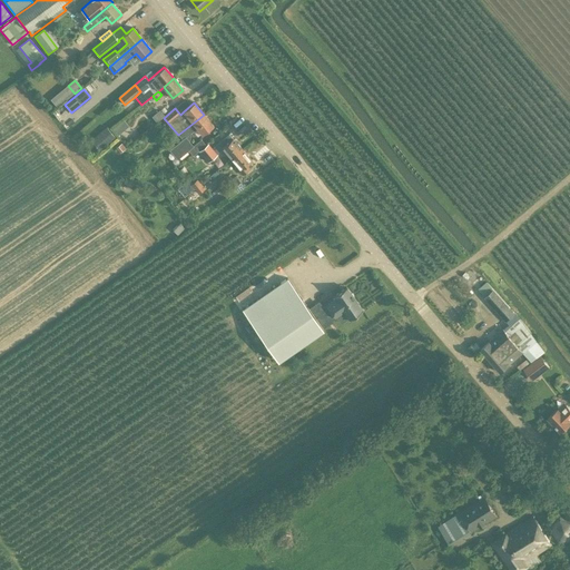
[(164,116),(159,110),(151,116),(157,121),(164,116)]
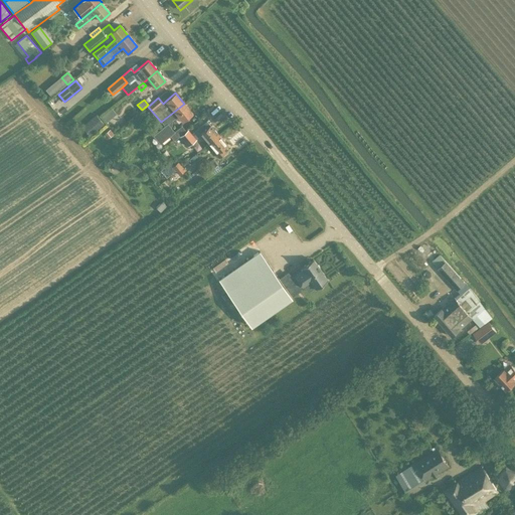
[(162,128),(153,135),(160,144),(170,136),(174,141),(185,131),(182,126),(175,132),(171,127),(172,120),(178,116),(183,122),(192,114),(184,104),(161,122),(165,126),(162,128)]
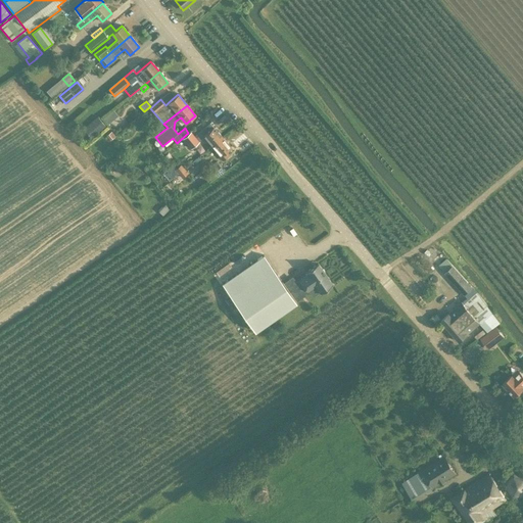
[(113,119),(108,113),(104,116),(108,123),(113,119)]
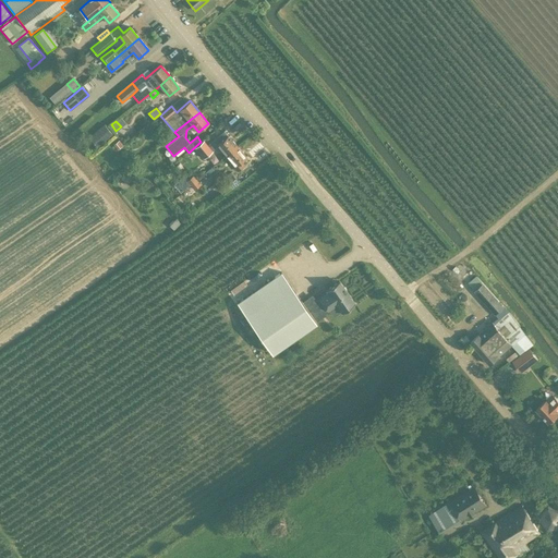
[(104,124),(88,137),(97,147),(112,134),(104,124)]
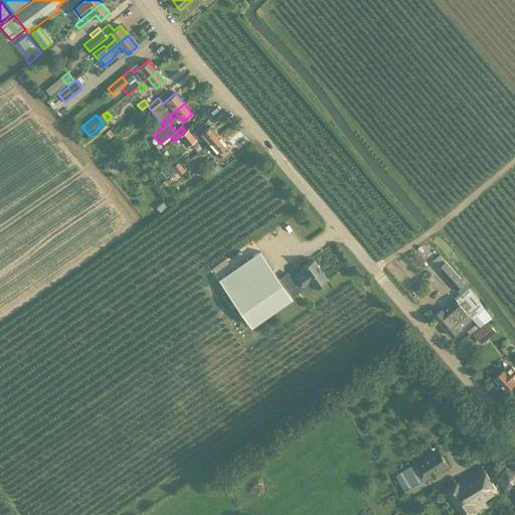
[(202,135),(209,143),(218,135),(206,121),(195,131),(199,137),(202,135)]
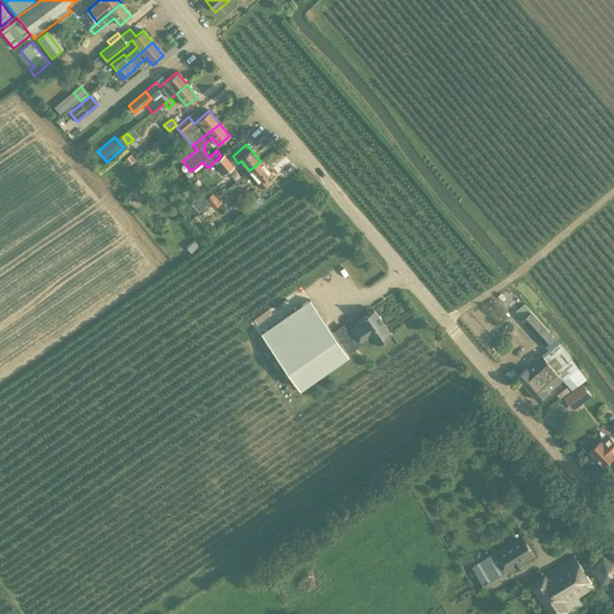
[(125,158),(130,164),(136,160),(131,154),(125,158)]
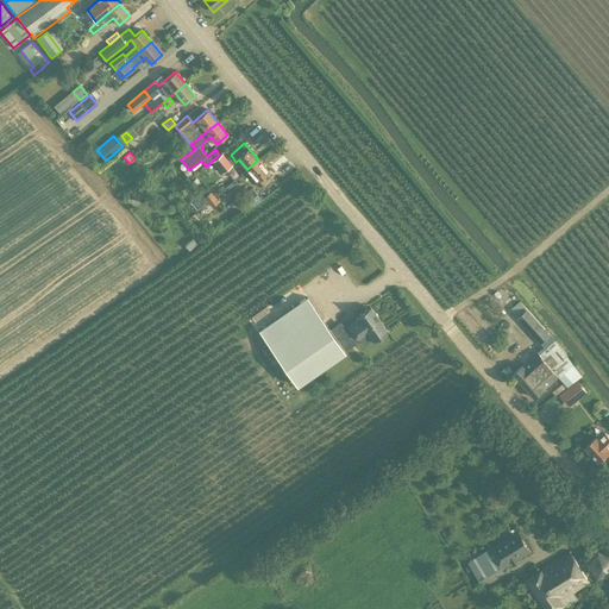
[(234,168),(223,154),(213,162),(225,176),(234,168)]
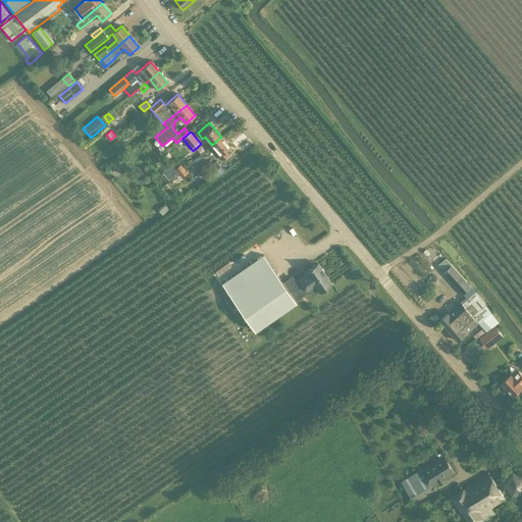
[(212,145),(219,153),(217,155),(222,160),(228,155),(225,151),(229,146),(221,137),(212,145)]
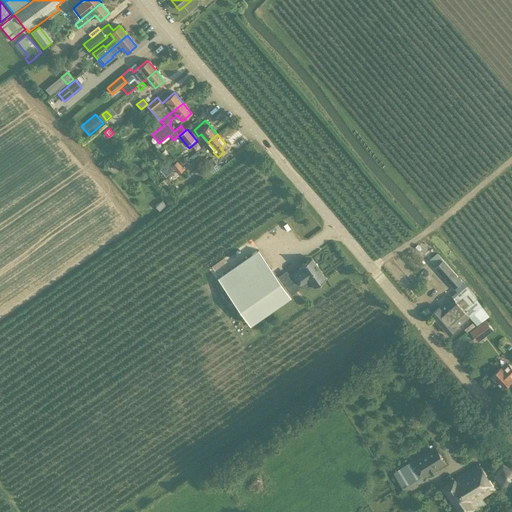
[(181,165),(178,161),(172,166),(168,161),(159,170),(165,178),(181,165)]
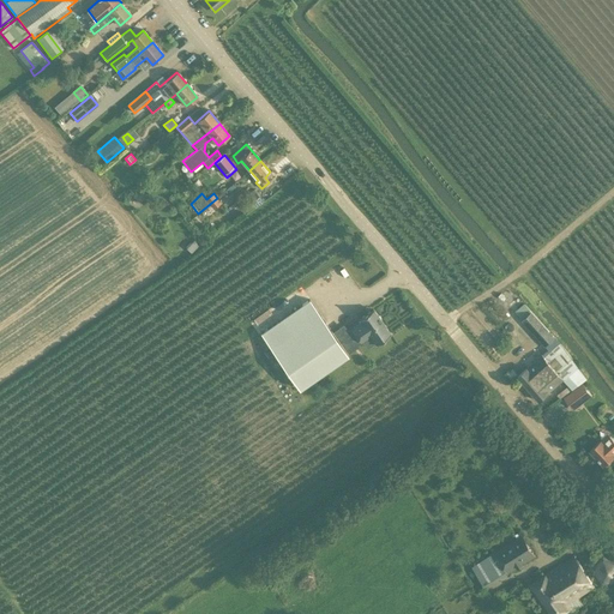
[(251,208),(260,199),(256,193),(246,202),(251,208)]
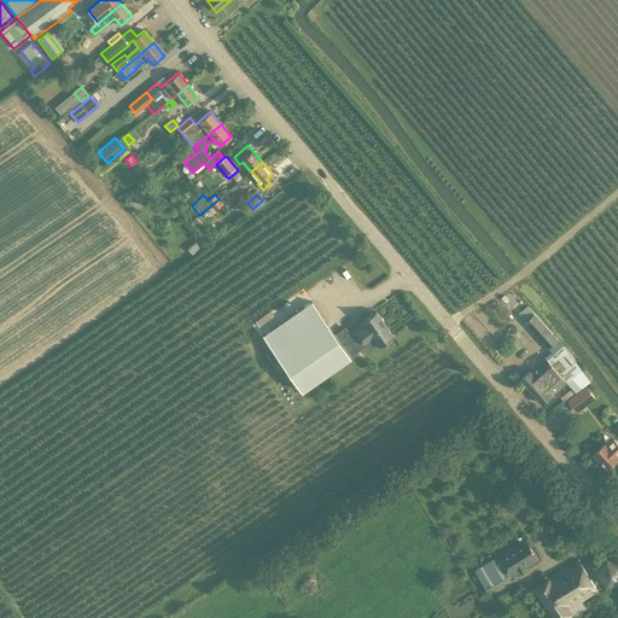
[(194,227),(216,210),(222,204),(219,199),(199,215),(190,222),(194,227)]
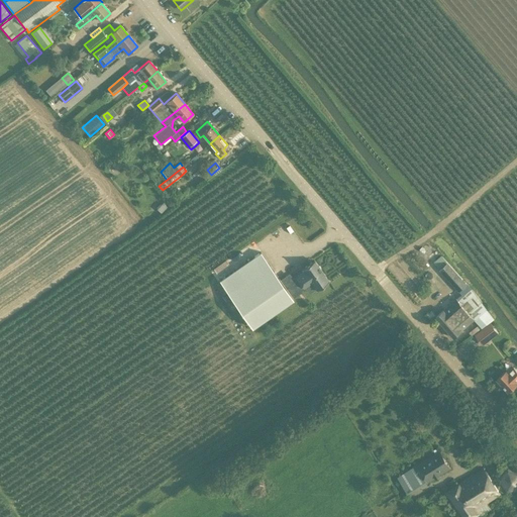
[(214,272),(218,278),(252,254),(248,248),(214,272)]
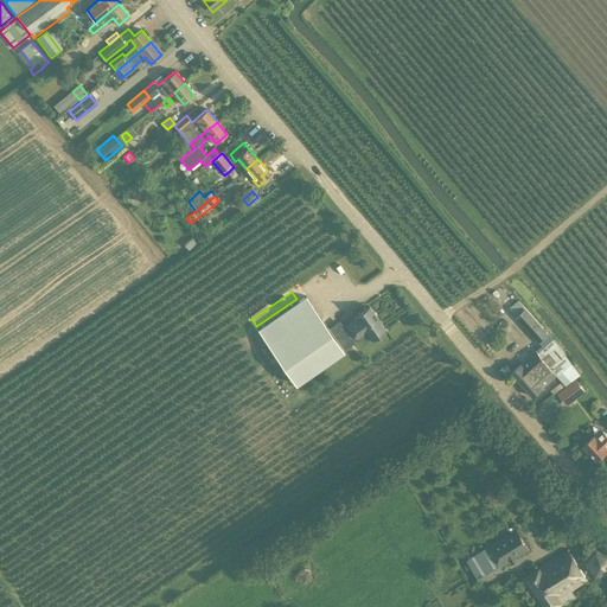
[(387,331),(369,306),(355,317),(357,319),(347,325),(347,326),(343,328),(346,333),(337,340),(306,296),(257,331),(295,385),(344,351),(344,350),(353,343),(352,342),(357,338),(357,339),(366,332),(372,340),(387,331)]
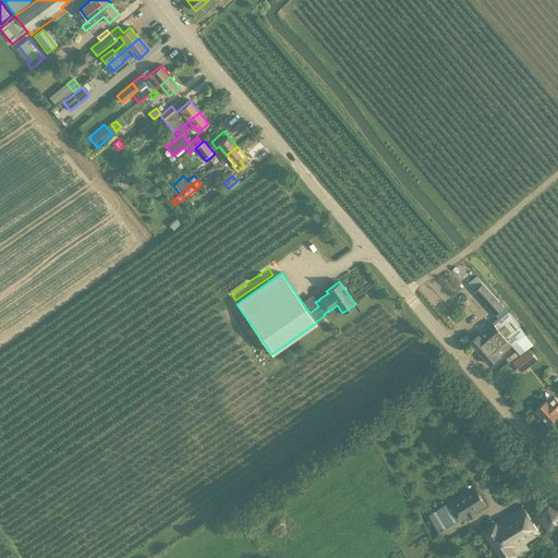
[(525,334),(525,332),(513,316),(497,298),(485,284),(476,275),(468,282),(488,306),(499,318),(496,322),(471,341),(489,364),(513,344),(518,349),(506,359),(509,362),(533,343),(525,334)]
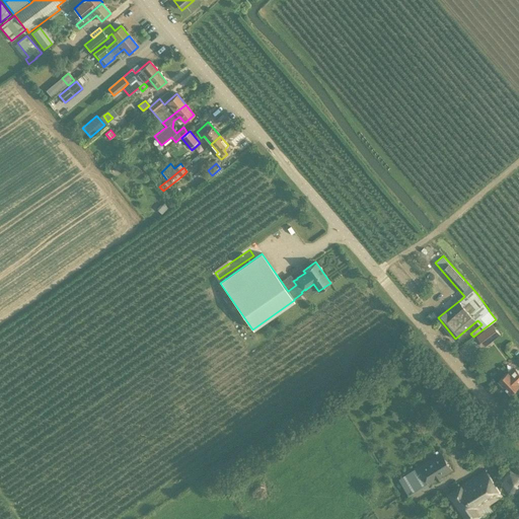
[(485,347),(500,335),(492,323),(475,336),(485,347)]
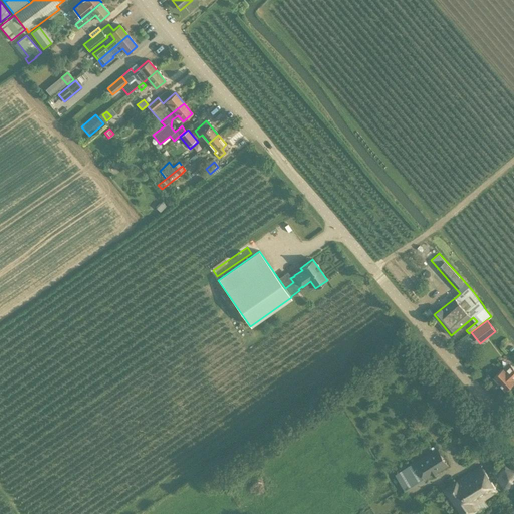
[(505,369),(504,368),(495,377),(505,389),(513,380),(513,367),(511,364),(505,369)]
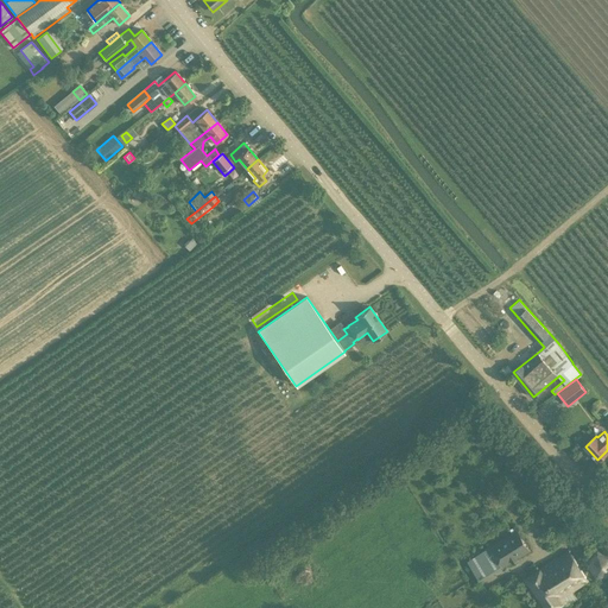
[(517,531),(491,546),(468,561),(480,581),(504,568),(529,550),(517,531)]
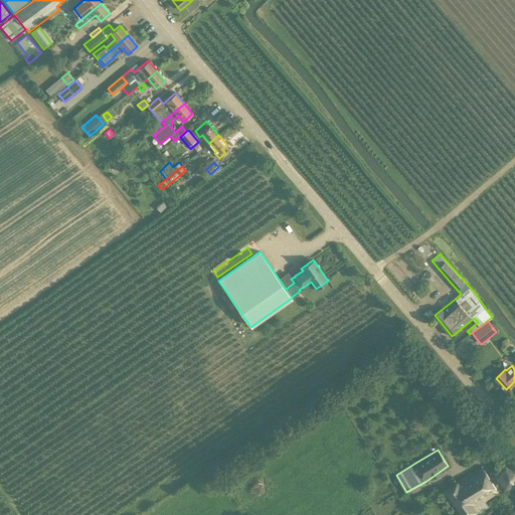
[(506,485),(514,483),(514,467),(507,464),(499,475),(506,485)]
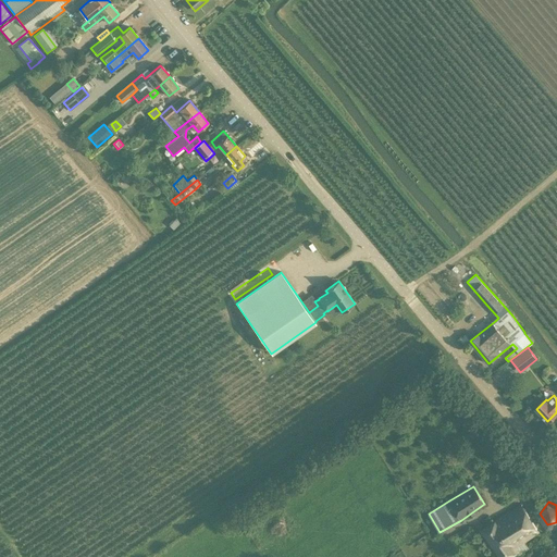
[(520,504),(483,530),(502,556),(508,556),(516,552),(512,547),(539,530),(520,504)]
